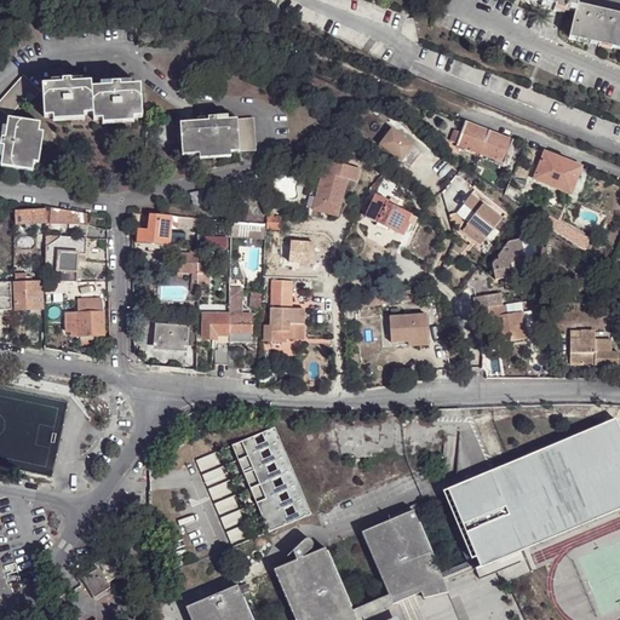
[(527,0),(543,4),(566,10),(575,11),(577,5),(578,0),(527,0)]
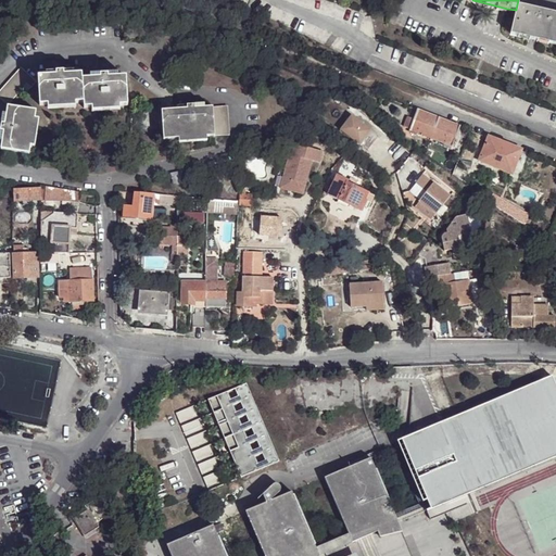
[(555,0),(518,0),(517,4),(555,13),(555,0)]
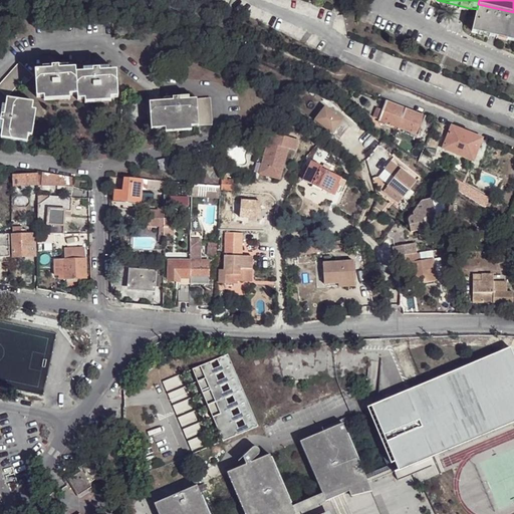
[(513,12),(478,4),(477,9),(473,30),(513,40),(513,12)]
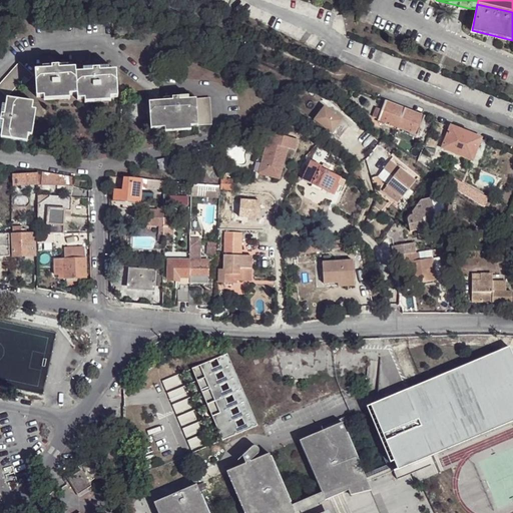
[(27,77),(31,71),(21,63),(0,86),(0,88),(9,96),(27,77)]
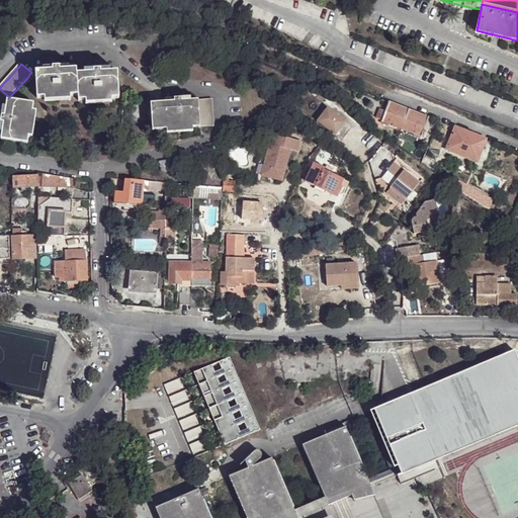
[(37,70),(38,97),(47,97),(72,96),(80,95),(80,100),(87,100),(113,98),(120,97),(119,71),(111,72),(102,72),(102,69),(95,69),(95,72),(86,73),(78,73),(78,68),(71,69),(61,69),(61,66),(54,67),(54,70),(45,70),(37,70)]
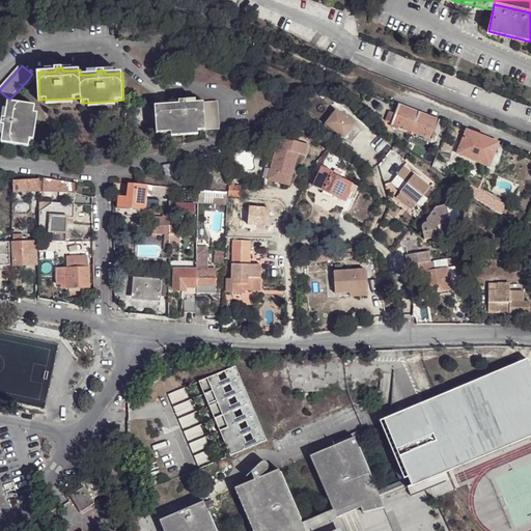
[(36,78),(32,74),(28,80),(32,83),(36,78)]
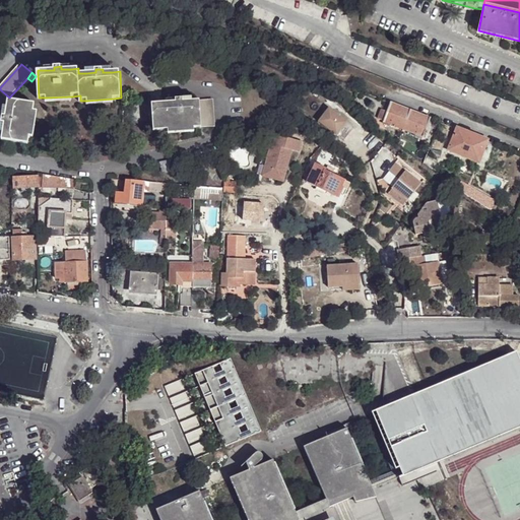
[(202,127),(200,100),(194,101),(184,101),(184,98),(176,99),(176,102),(167,102),(152,103),(154,130),(169,129),(195,127),(202,127)]
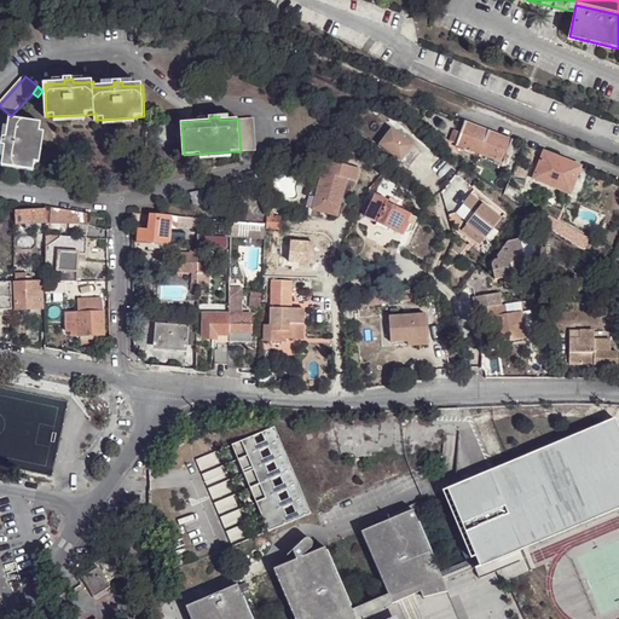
[(4,157),(3,166),(35,171),(36,162),(41,132),(42,123),(10,117),(7,138),(4,137),(3,145),(6,146),(4,157)]
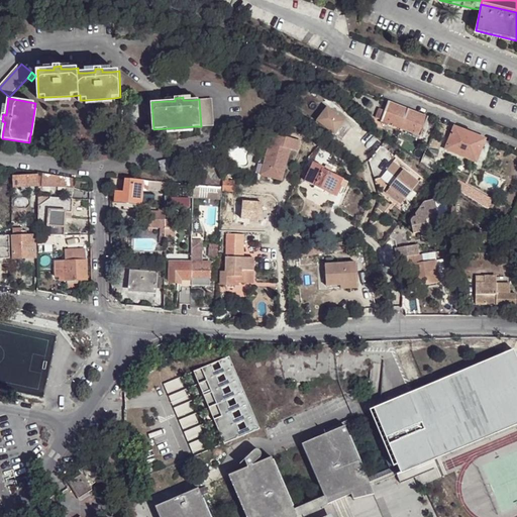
[(213,99),(199,99),(201,126),(215,125),(213,99)]
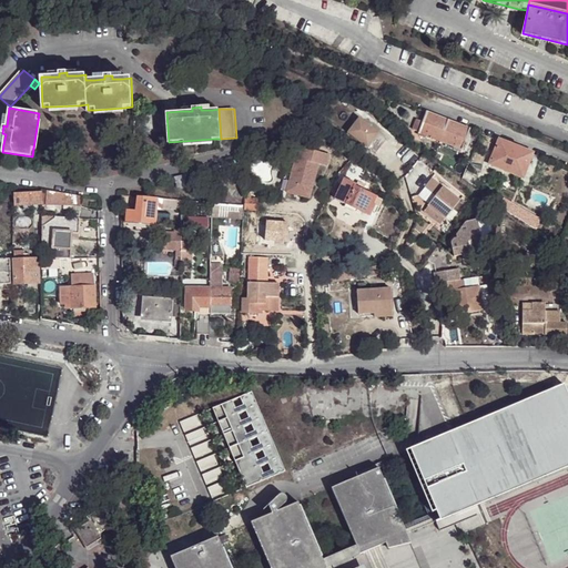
[(338,128),(315,110),(310,114),(325,127),(334,133),(338,128)]
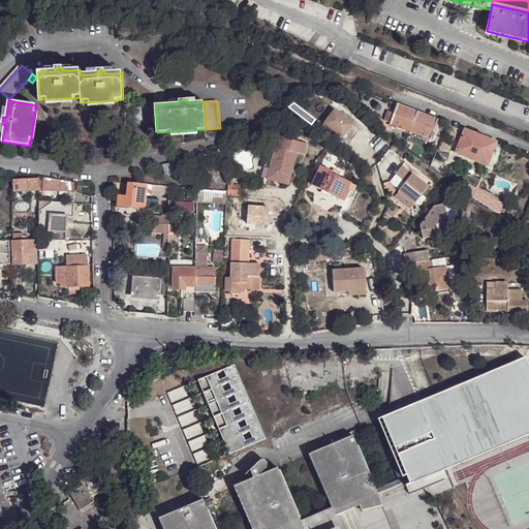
[(416,113),(397,104),(393,114),(389,123),(409,131),(416,113)]
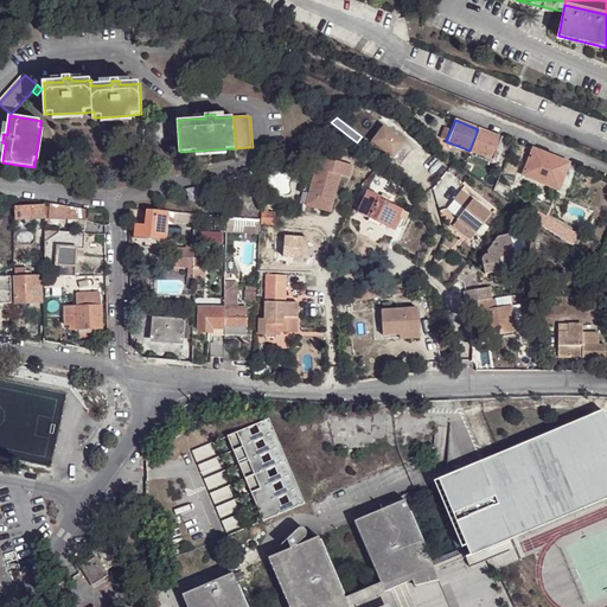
[(446,141),(451,131),(445,128),(440,139),(446,141)]
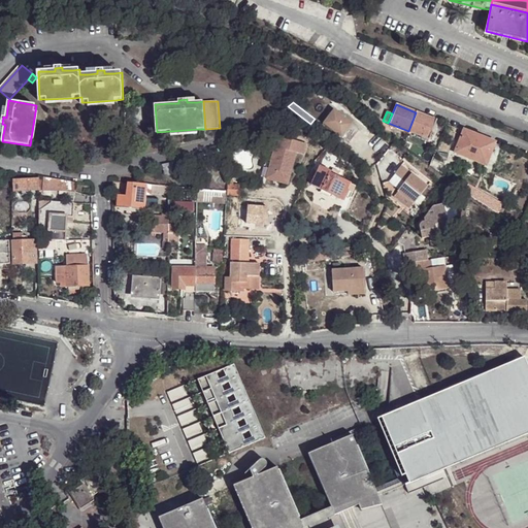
[(430,139),(436,121),(416,112),(408,131),(430,139)]
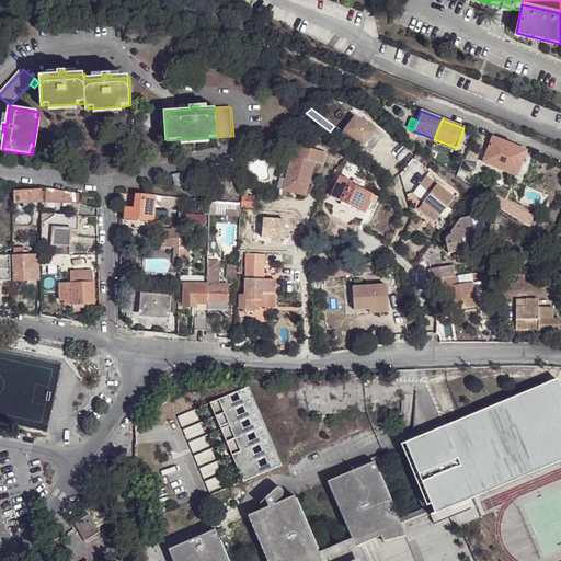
[(350,147),(369,161),(374,155),(367,149),(377,135),(358,121),(342,140),(350,147)]
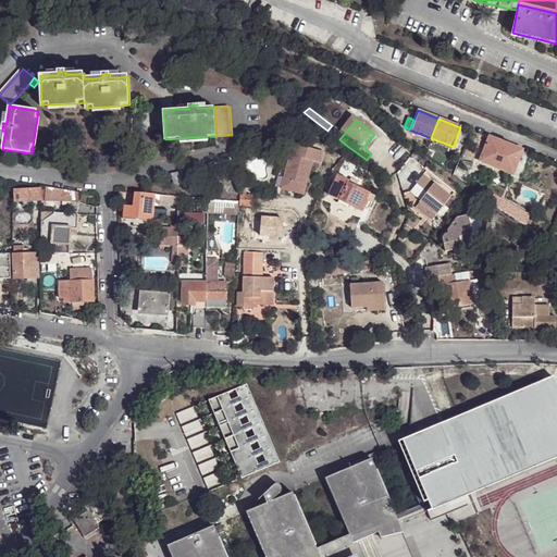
[(364,148),(371,153),(382,139),(374,134),(364,148)]
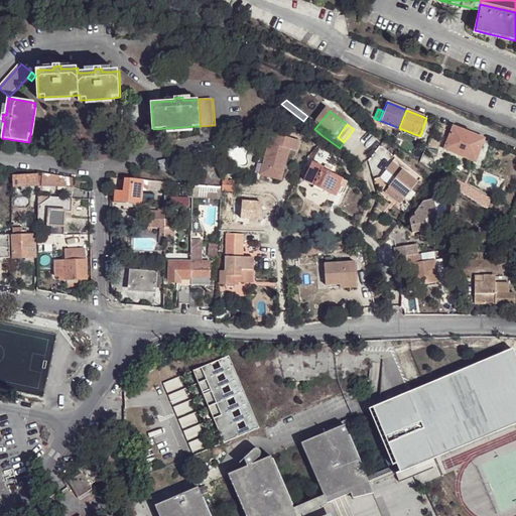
[(473,136),(452,128),(449,135),(443,149),(448,151),(465,157),(473,136)]
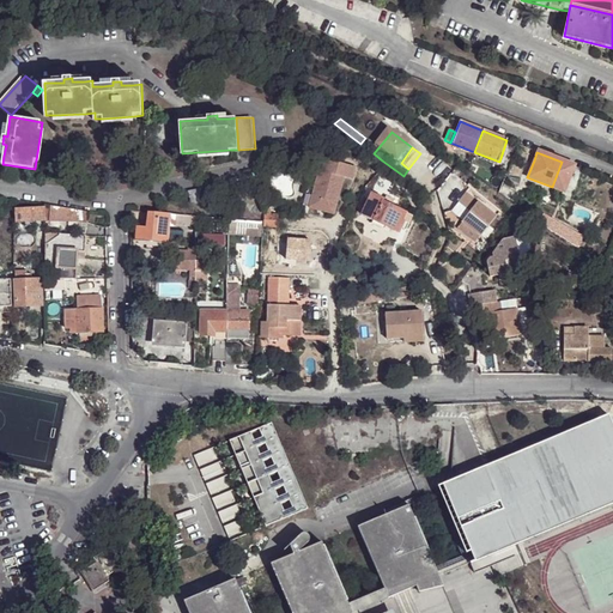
[(322,157),(309,206),(334,212),(344,176),(351,177),(354,165),(322,157)]
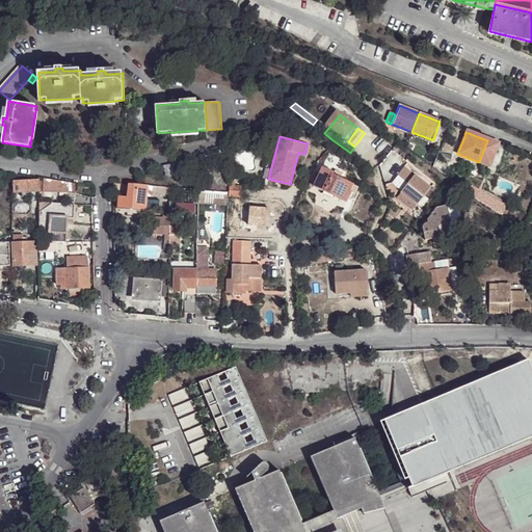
[(457,154),(463,139),(458,137),(452,151),(457,154)]
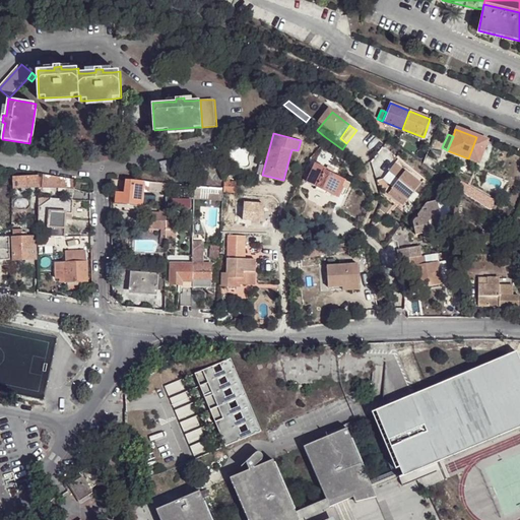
[(477,163),(486,141),(476,137),(468,158),(477,163)]
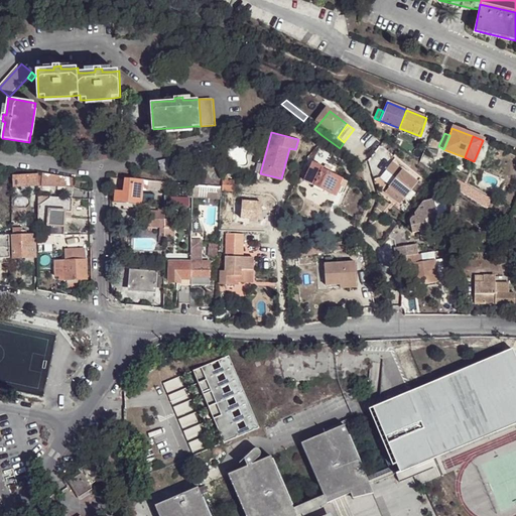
[(446,155),(448,151),(443,149),(438,146),(436,151),(446,155)]
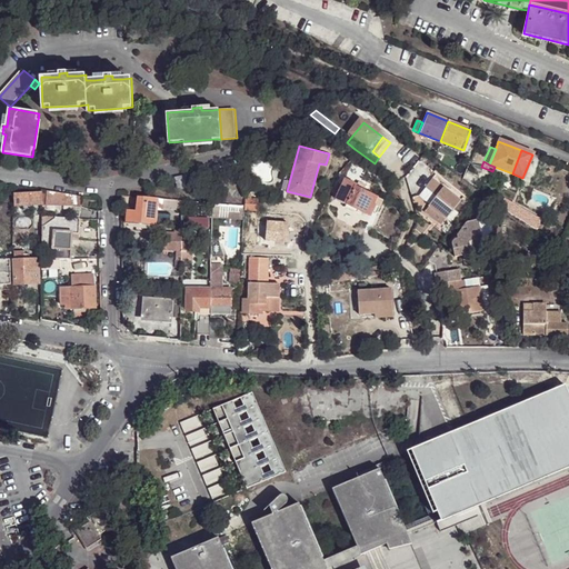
[(497,177),(483,172),(482,177),(495,182),(497,177)]
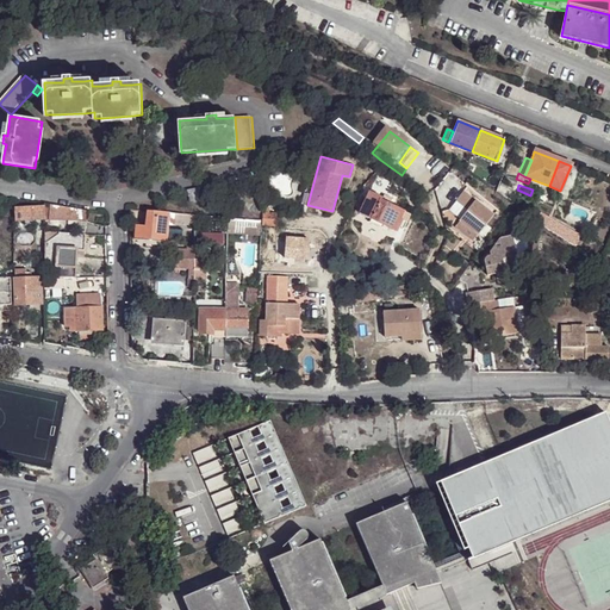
[(200,188),(192,191),(193,201),(203,199),(200,188)]
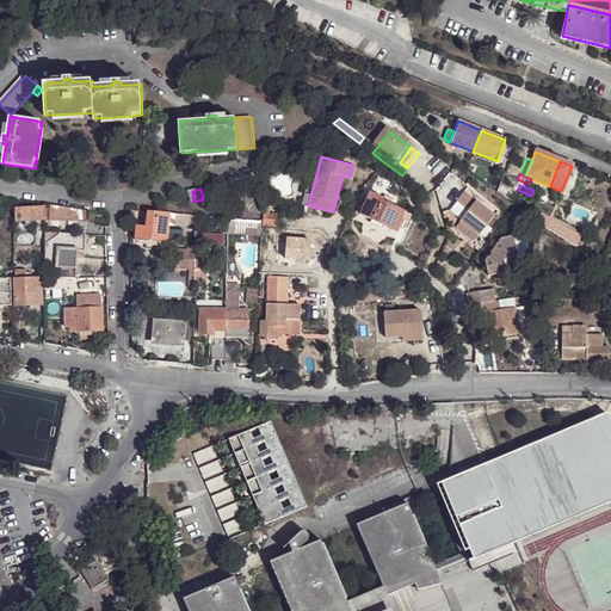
[(550,195),(539,190),(536,198),(547,203),(550,195)]
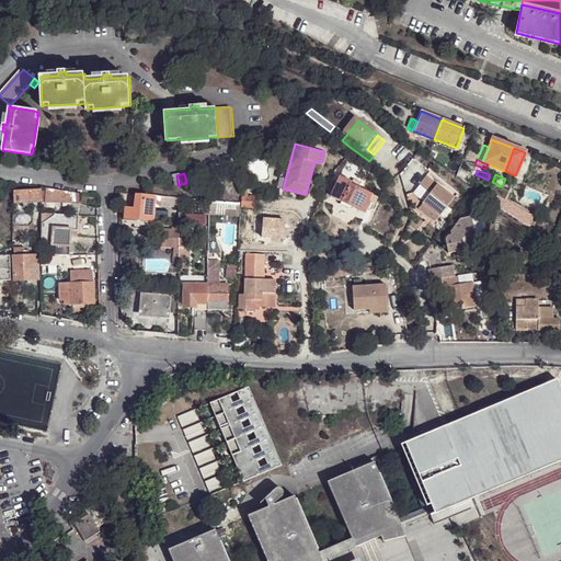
[(341,202),(353,207),(365,213),(369,203),(368,202),(373,195),(358,189),(361,183),(353,180),(352,183),(340,176),(330,197),(341,202)]
